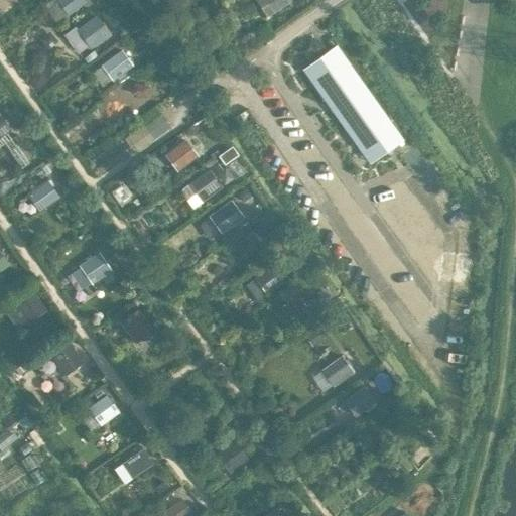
[(68,15),(84,3),(81,0),(55,0),(56,0),(68,15)]
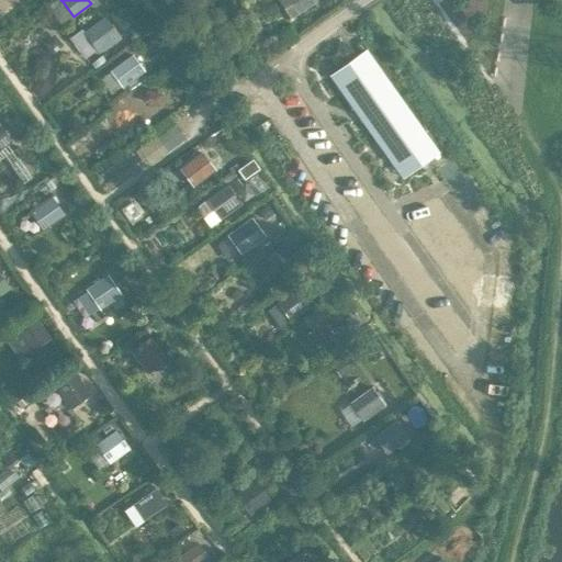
[(277,0),(290,19),(316,1),(315,0),(277,0)]
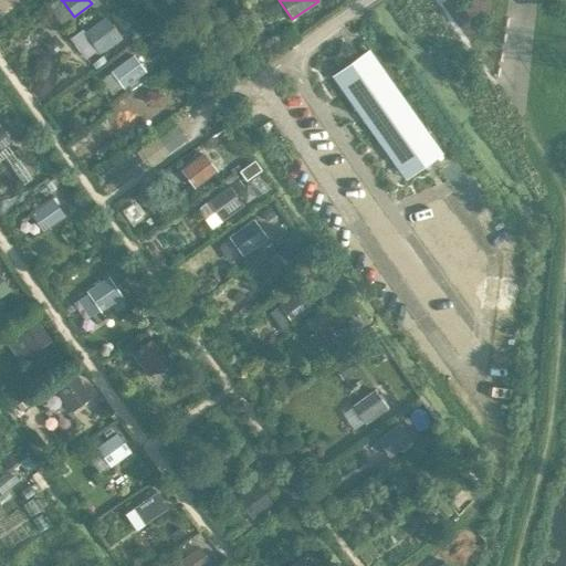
[(88,61),(121,38),(105,18),(74,41),(88,61)]
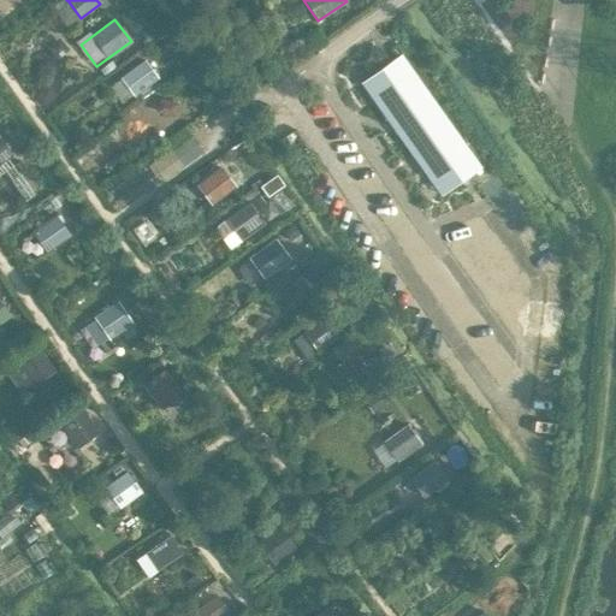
[(401,55),(361,83),(379,108),(396,131),(422,170),(430,179),(468,152),(401,55)]
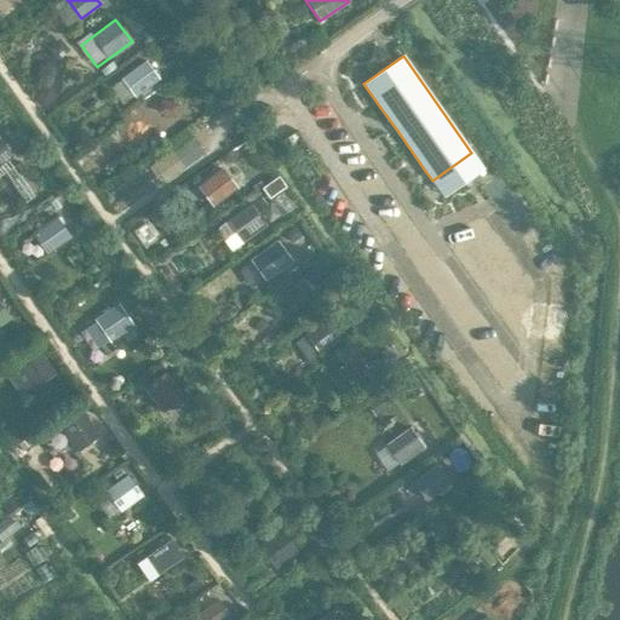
[(133,97),(159,79),(145,61),(120,79),(133,97)]
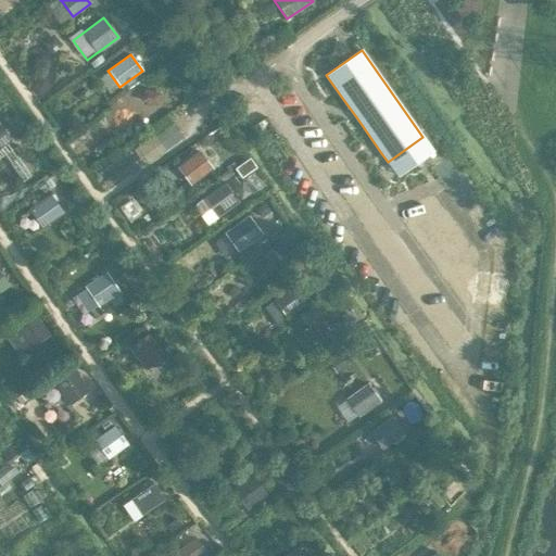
[(165,151),(182,139),(172,123),(154,135),(165,151)]
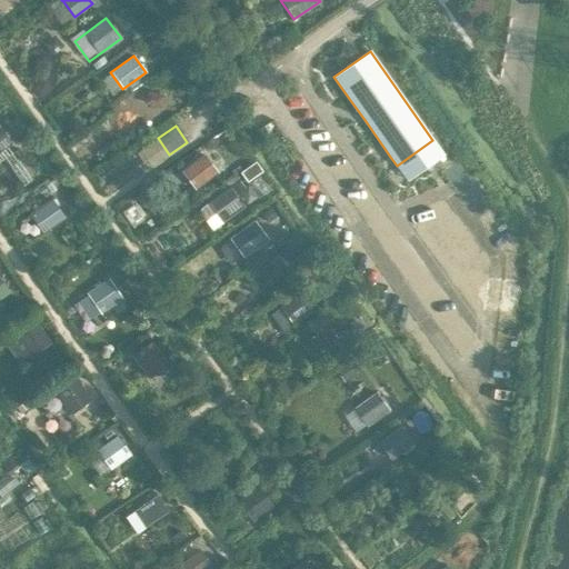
[(0,150),(11,143),(0,127),(0,150)]
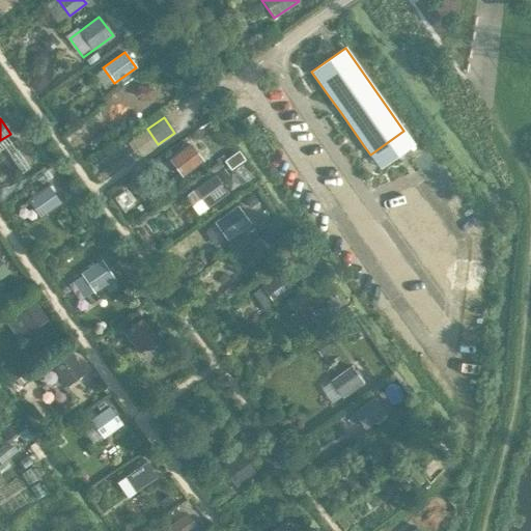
[(182,177),(202,161),(190,144),(169,161),(182,177)]
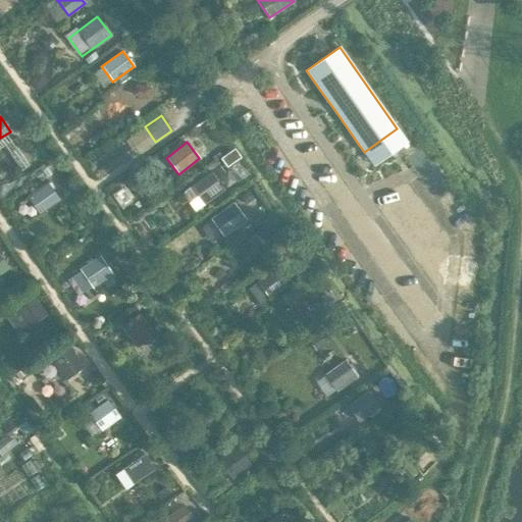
[(203,204),(222,190),(210,172),(191,187),(203,204)]
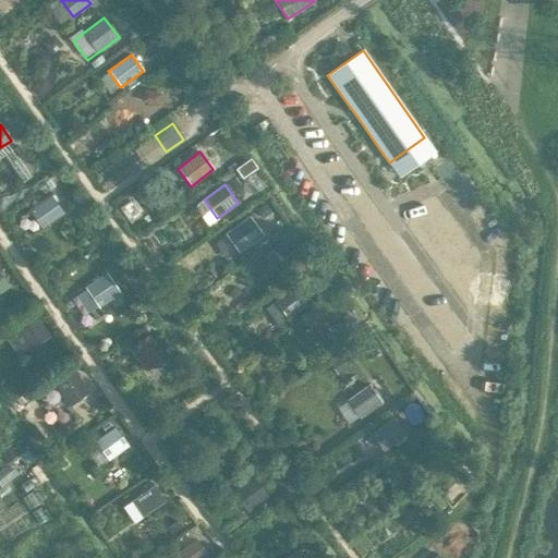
[(43,230),(64,215),(50,195),(28,210),(43,230)]
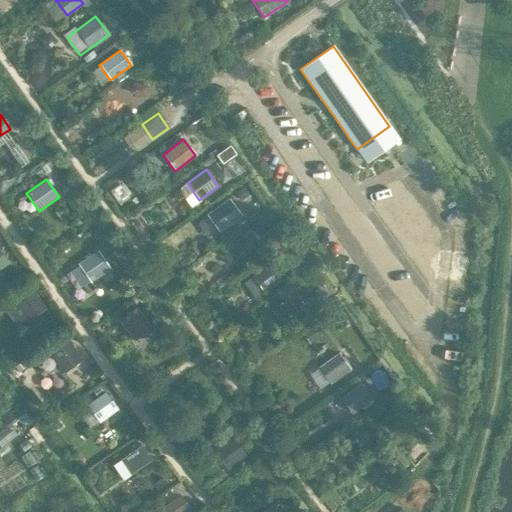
[(217,230),(240,214),(230,200),(208,216),(217,230)]
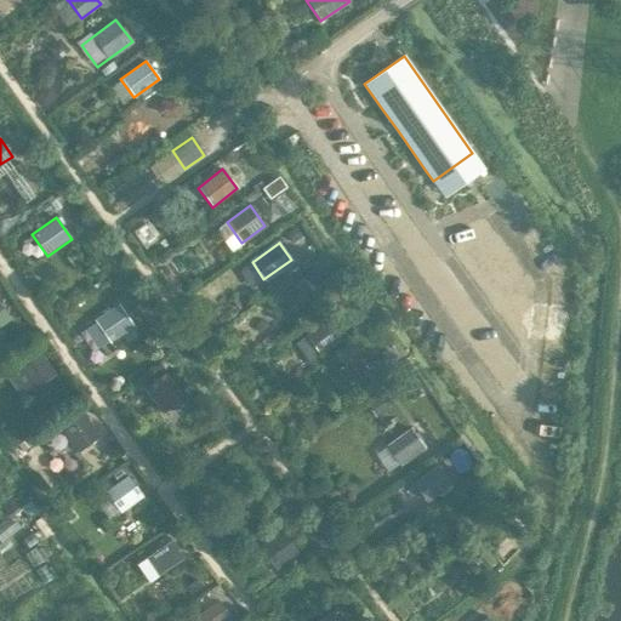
[(295,318),(320,301),(305,279),(280,296),(295,318)]
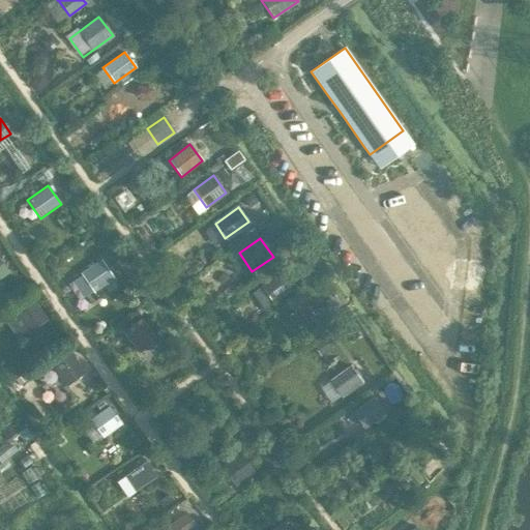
[(93,292),(114,278),(101,259),(81,273),(93,292)]
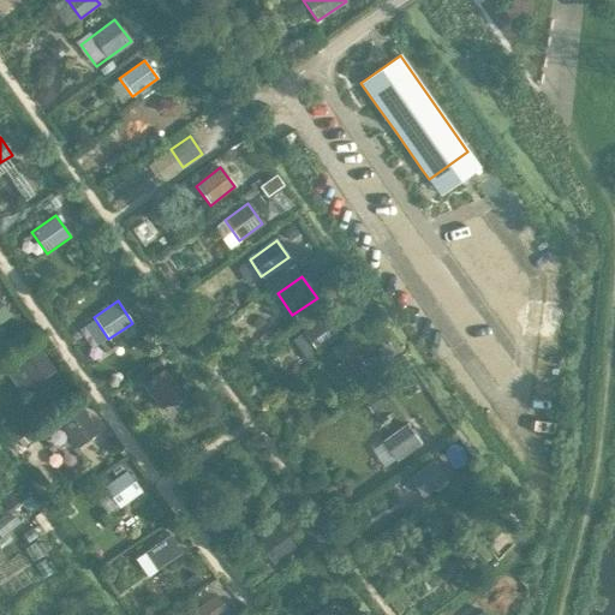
[(320,353),(342,334),(326,314),(303,333),(320,353)]
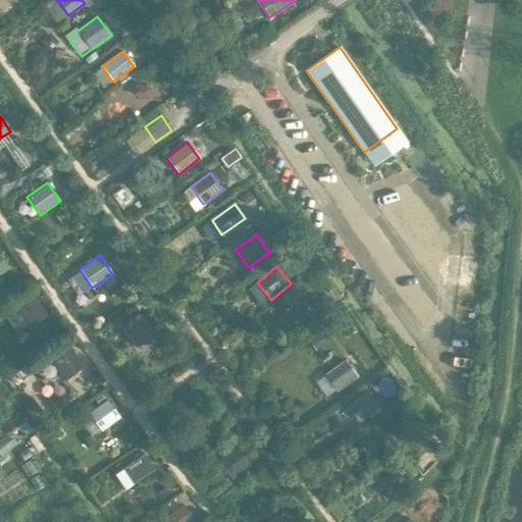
[(28,328),(47,315),(32,295),(12,308),(28,328)]
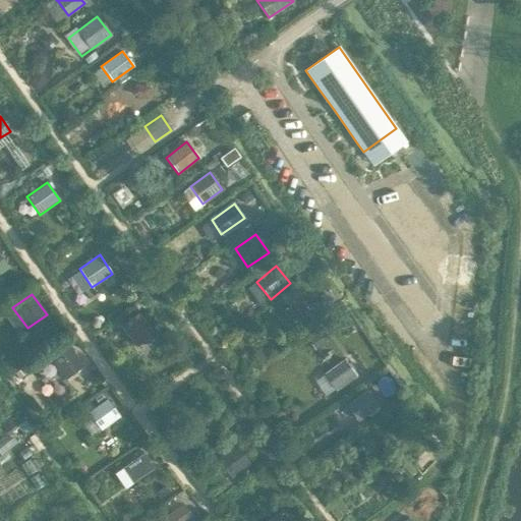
[(292,326),(310,312),(300,297),(282,310),(292,326)]
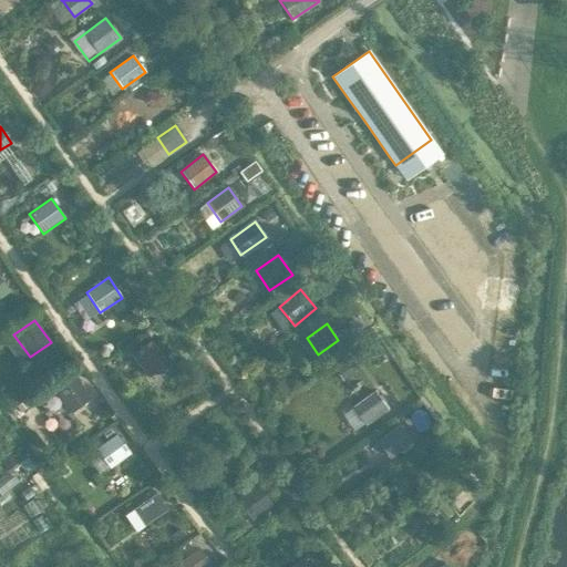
[(147,378),(168,363),(151,340),(131,354),(147,378)]
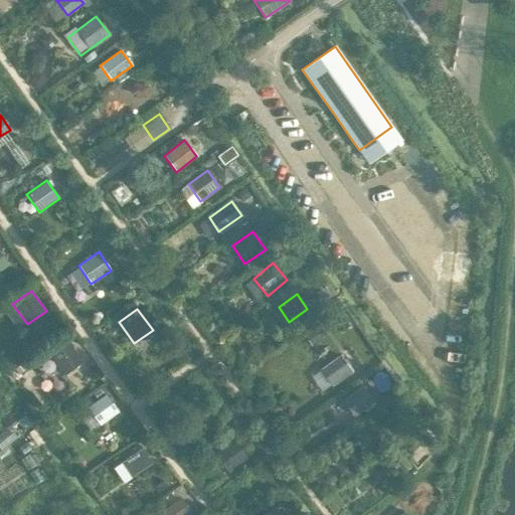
[(63,376),(83,362),(69,342),(49,356),(63,376)]
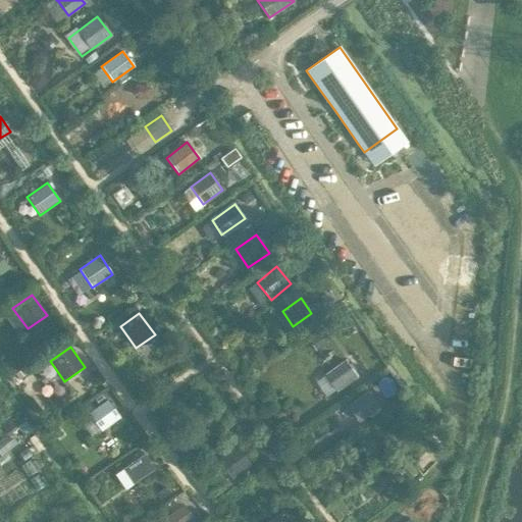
[(336,394),(357,376),(344,360),(323,376),(336,394)]
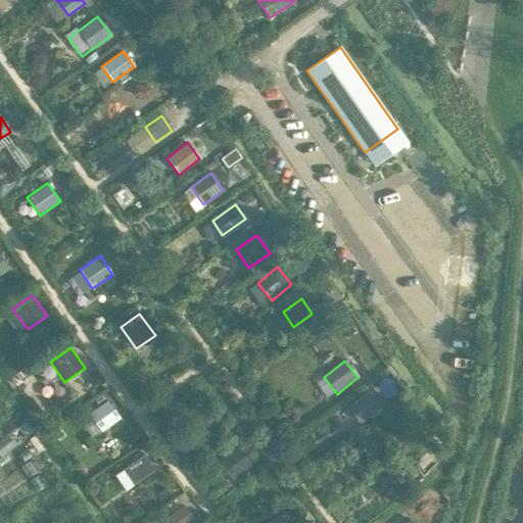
[(358,423),(380,408),(369,392),(347,408),(358,423)]
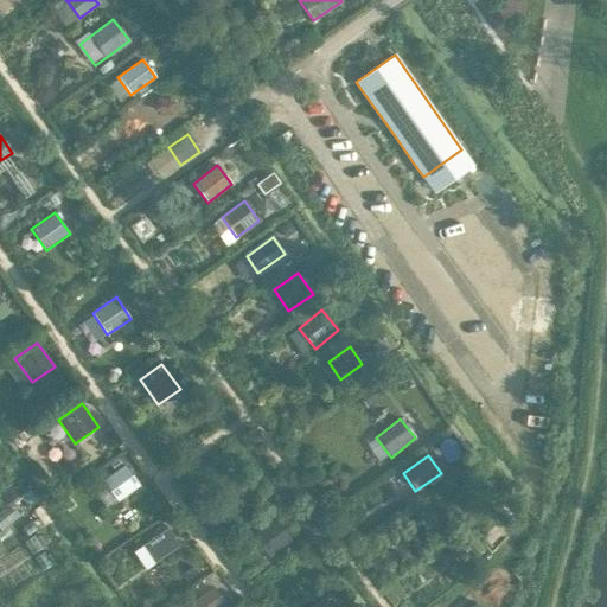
[(117,502),(140,486),(125,465),(102,481),(117,502)]
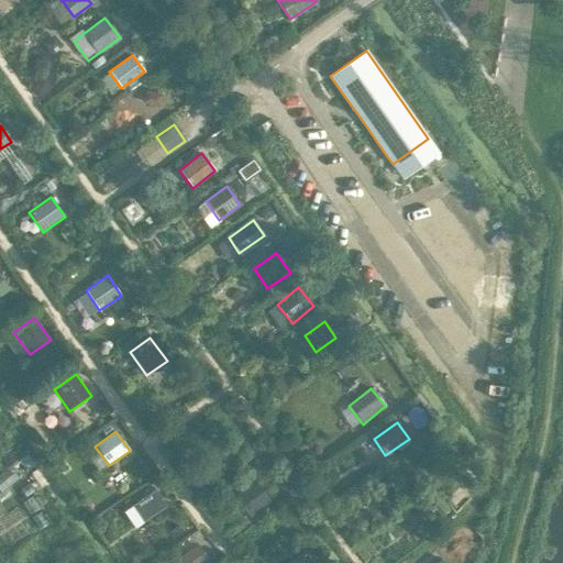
[(250,516),(268,503),(255,483),(235,497),(250,516)]
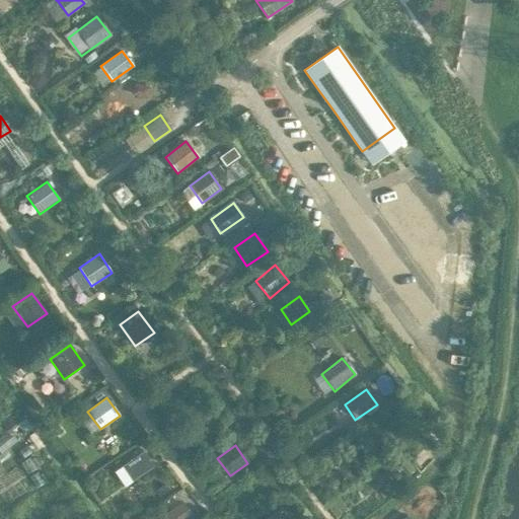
[(143,451),(122,465),(133,482),(153,467),(143,451)]
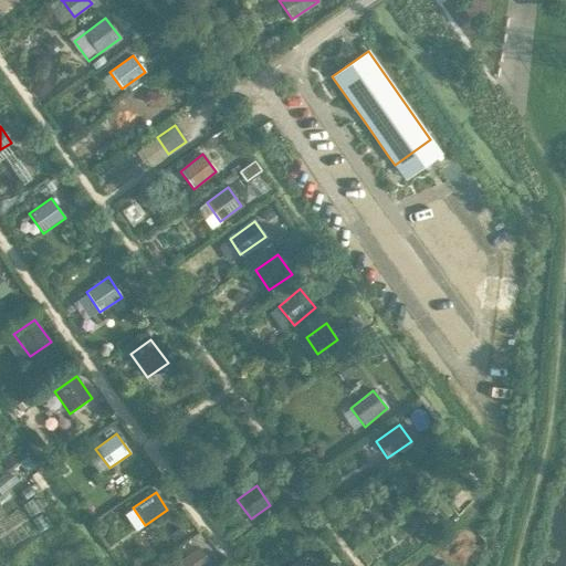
[(198,547),(174,565),(209,565),(208,564),(209,563),(198,547)]
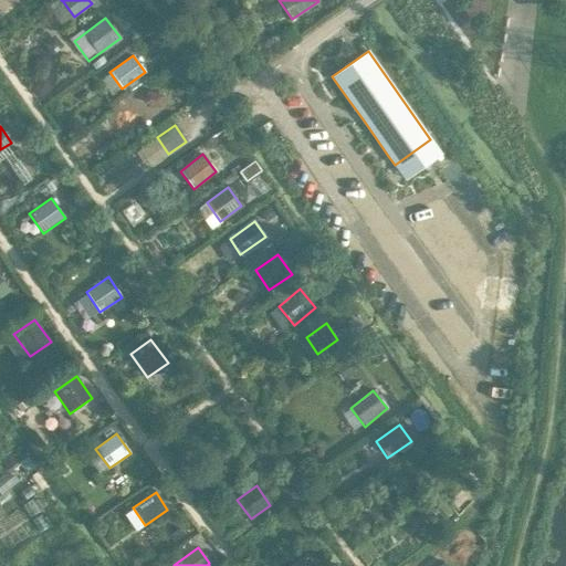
[(314,565),(305,554),(287,565),(314,565)]
